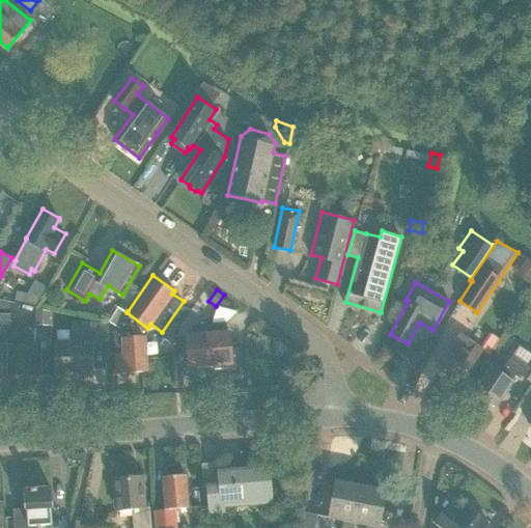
[(127,312),(128,311),(116,304),(108,318),(118,326),(127,312)]
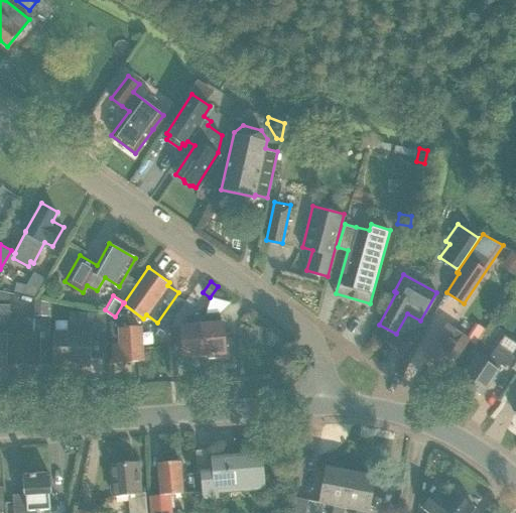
[(38,362),(39,332),(32,332),(33,316),(9,315),(9,303),(0,303),(0,332),(9,332),(8,361),(38,362)]
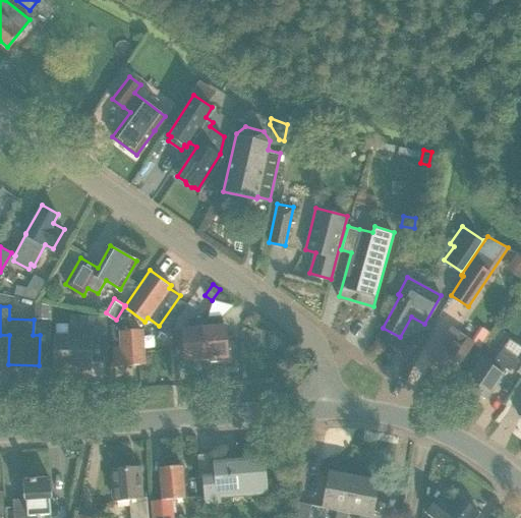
[(106,357),(106,314),(70,313),(70,334),(55,334),(55,365),(90,366),(90,357),(106,357)]
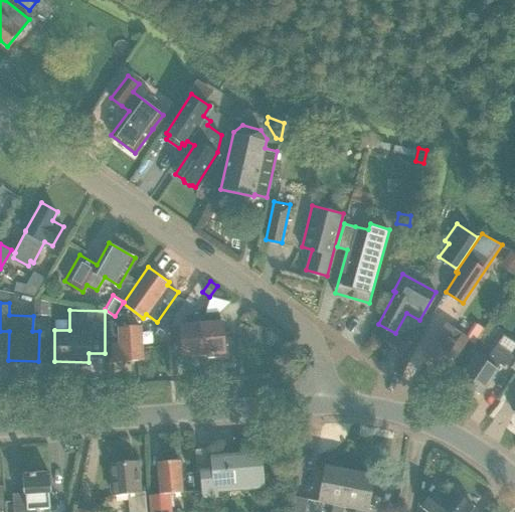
[(201,322),(204,353),(207,353),(207,356),(218,355),(218,352),(225,352),(222,320),(219,320),(219,311),(203,313),(202,316),(201,322)]
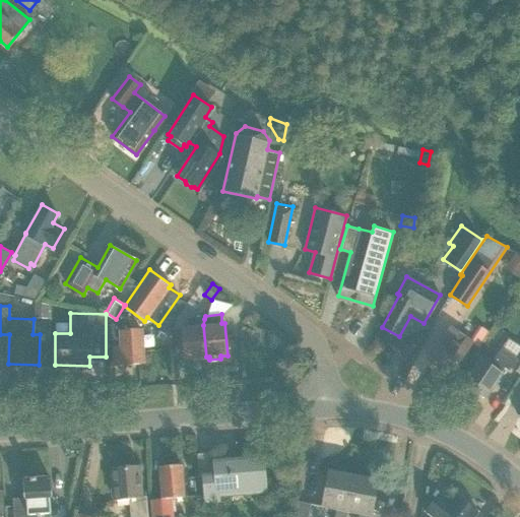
[(184,359),(206,357),(203,325),(204,319),(205,316),(192,317),(189,321),(189,326),(182,326),(184,359)]
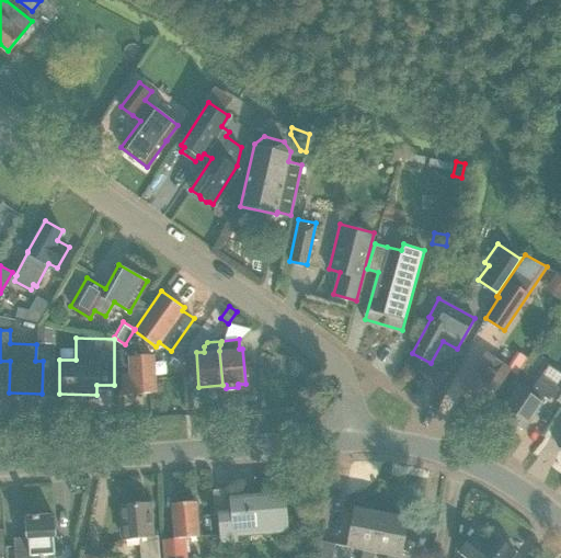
[(140,346),(119,348),(123,393),(155,390),(152,354),(140,354),(140,346)]
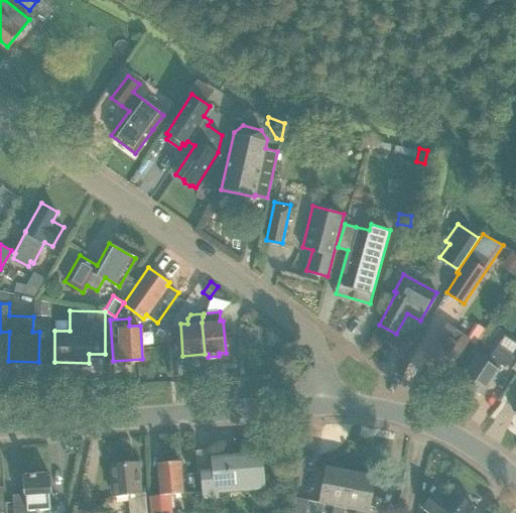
[(487,329),(478,323),(469,337),(478,343),(487,329)]
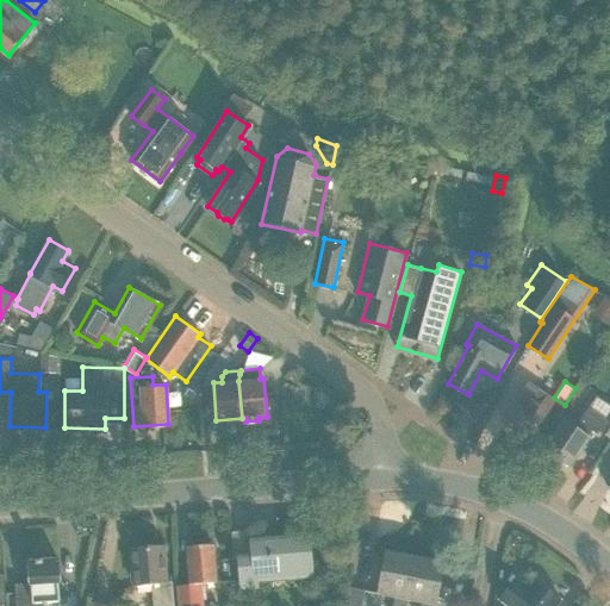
[(528,437),(554,399),(528,382),(503,420),(528,437)]
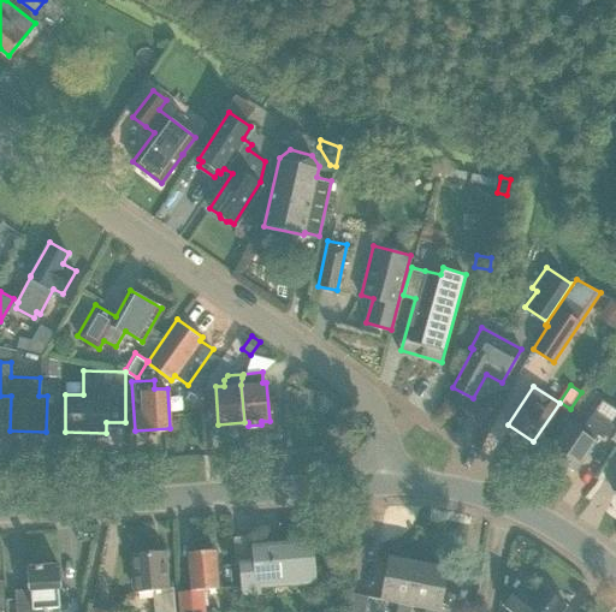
[(615,440),(615,416),(610,426),(592,413),(585,423),(585,425),(581,429),(569,422),(550,453),(574,469),(594,439),(593,439),(597,433),(603,437),(605,433),(615,440)]
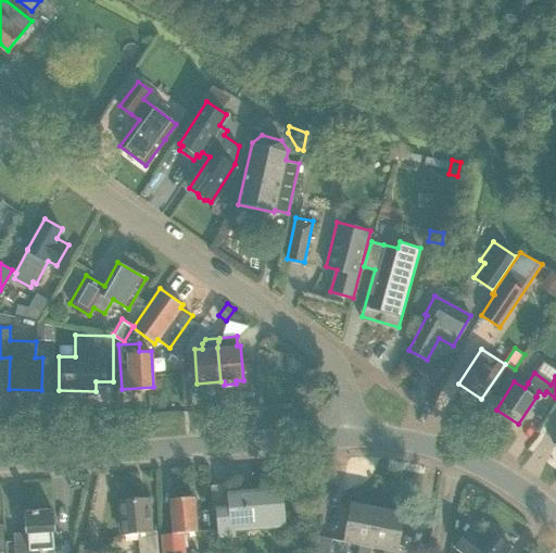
[(229,493),(228,482),(211,484),(212,508),(217,508),(219,535),(235,533),(234,528),(283,524),(281,489),(229,493)]
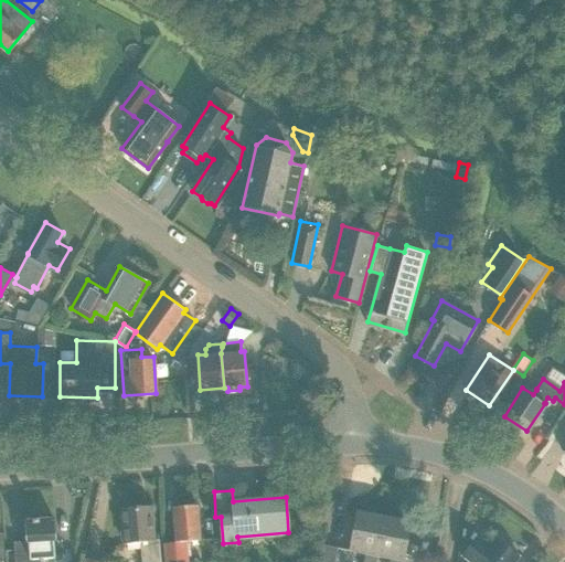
[(176,540),(200,539),(198,504),(173,506),(176,540)]
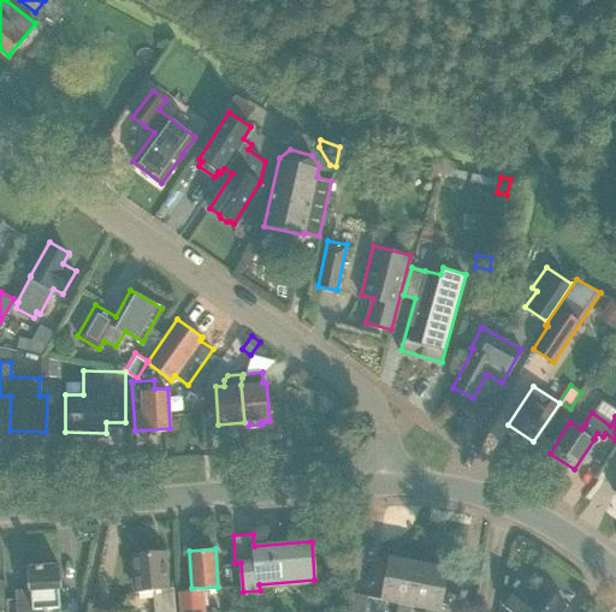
[(169,587),(165,551),(132,553),(136,590),(154,589),(155,611),(175,611),(173,587),(169,587)]
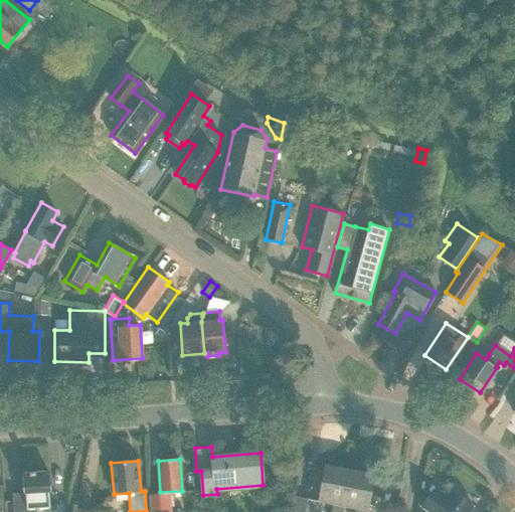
[(341,511),(350,470),(326,465),(319,500),(333,503),(331,511),(341,511)]
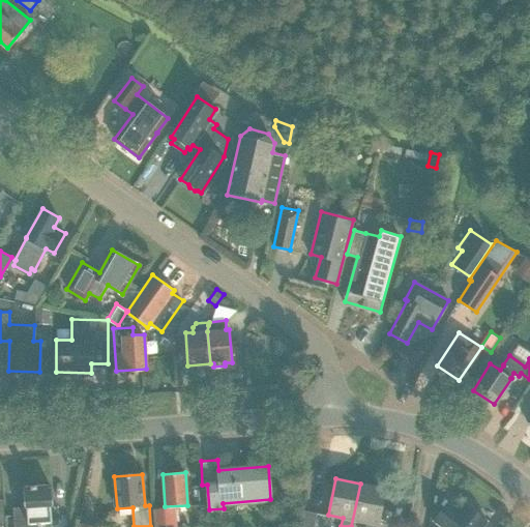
[(360,484),(351,526),(352,526),(354,520),(366,522),(364,526),(377,526),(385,488),(360,484)]
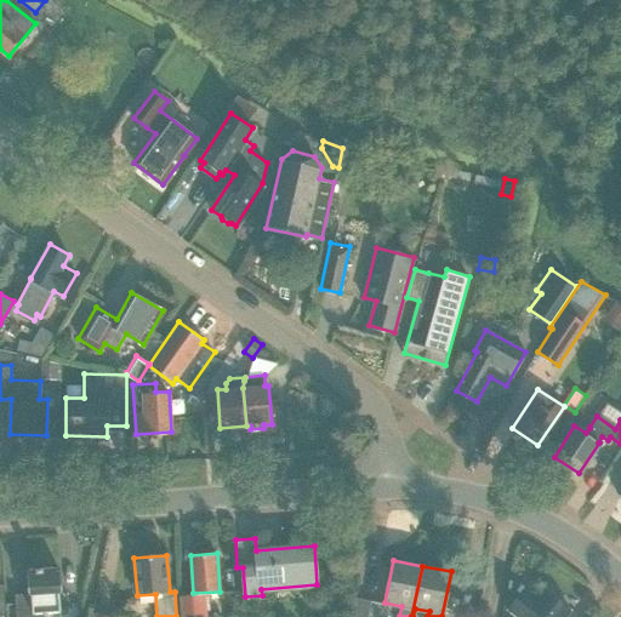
[(61,570),(43,571),(43,569),(27,570),(28,592),(15,593),(16,616),(44,616),(45,612),(61,611),(60,592),(62,590),(61,570)]
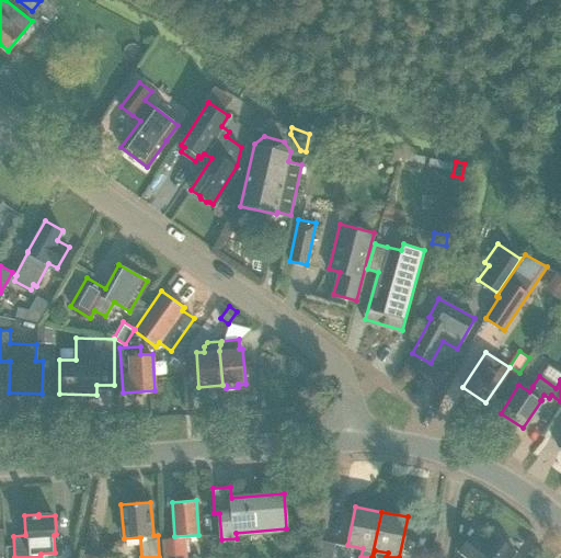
[(469,557),(468,557),(510,557),(516,550),(493,534),(485,544),(471,534),(459,550),(469,557)]
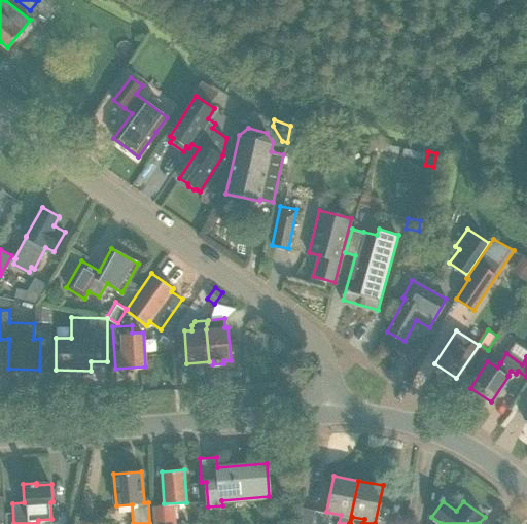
[(154,523),(175,523),(175,503),(153,505),(154,523)]
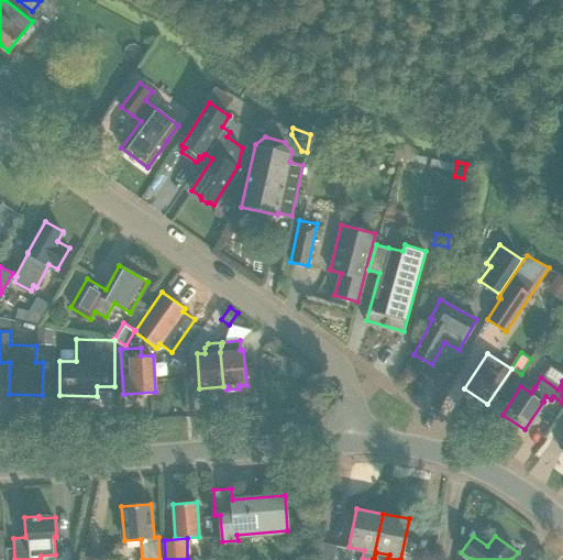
[(333,559),(337,544),(323,541),(319,559),(333,559)]
